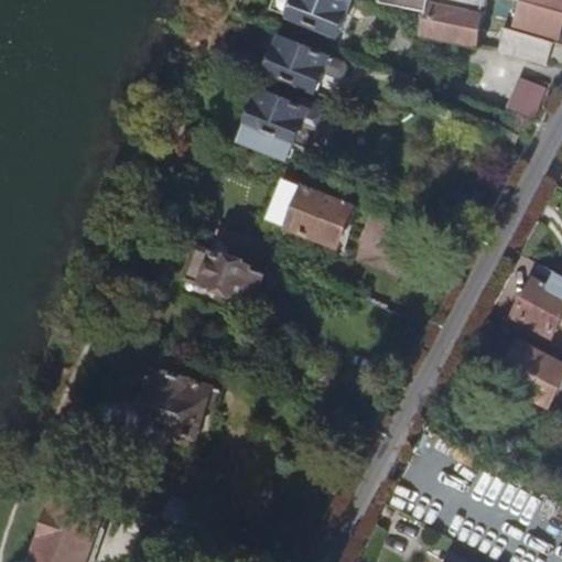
[(337,38),(350,4),(339,0),(293,0),(287,19),(337,38)]
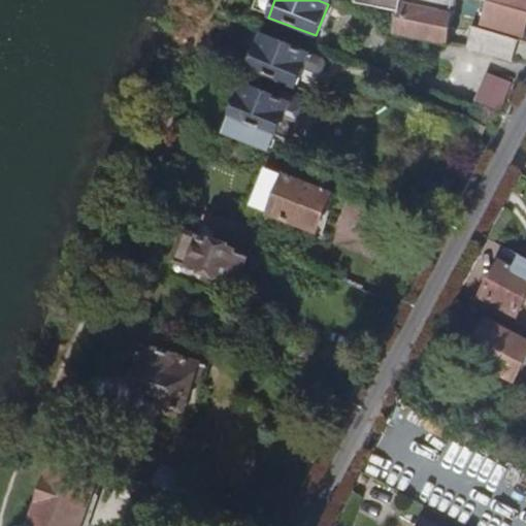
[(357,0),(357,2),(400,11),(397,28),(396,31),(446,40),(454,0),(357,0)]
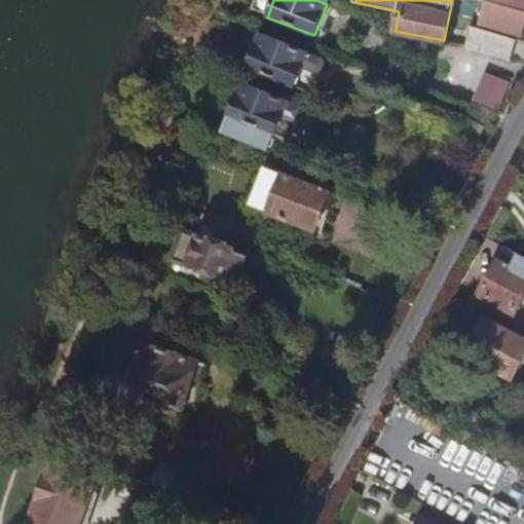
[(520,34),(523,17),(523,10),(500,4),(484,0),(482,0),(476,23),(520,34)]
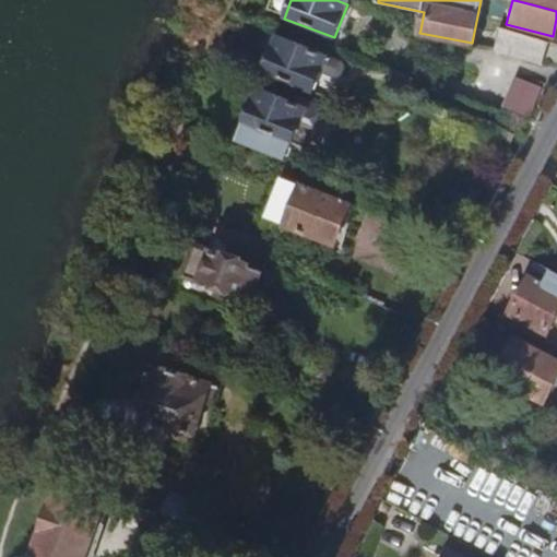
[(543,62),(548,42),(500,27),(496,42),(513,47),(511,54),(543,62)]
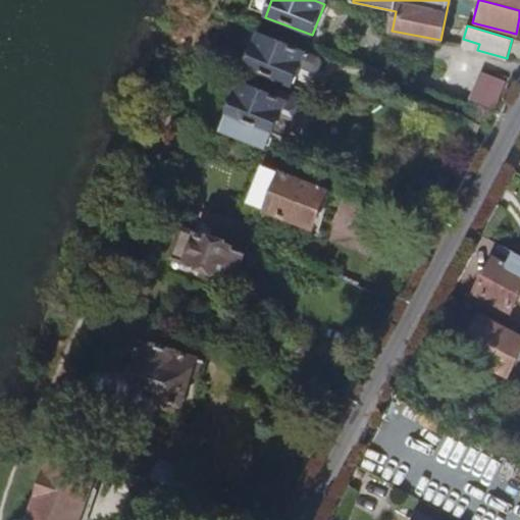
[(321,60),(306,53),(304,55),(259,37),(246,68),(292,87),(299,67),(315,73),(318,72),(322,62),(321,60)]
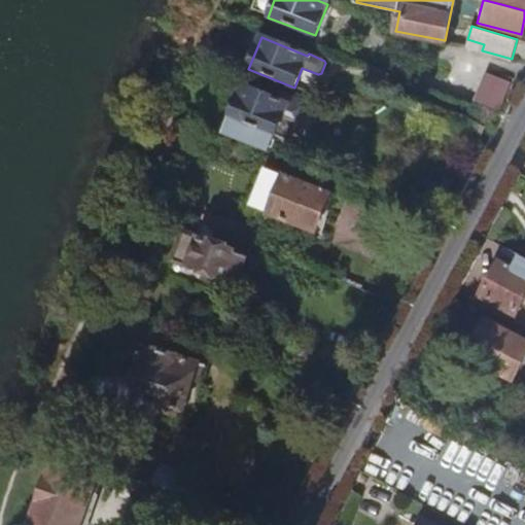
[(500,106),(511,78),(485,68),(475,96),(500,106)]
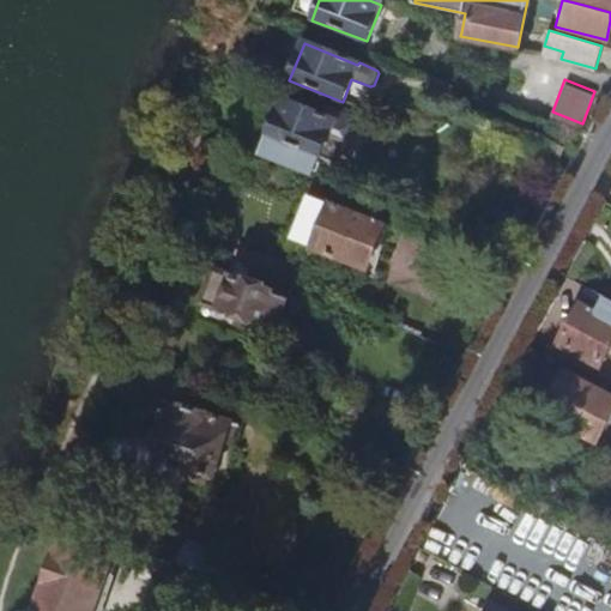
[(321,159),(331,135),(348,143),(354,127),(351,127),(355,120),(325,108),(321,116),(282,100),(258,158),(314,179),(321,159)]
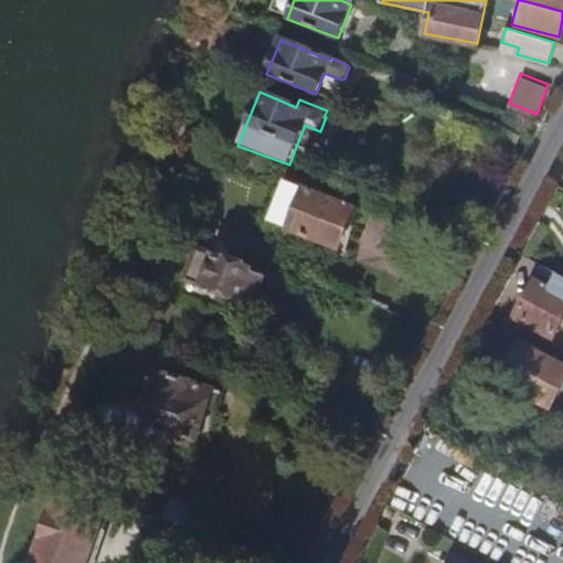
[(524,137),(534,118),(509,107),(495,110),(490,124),(494,125),(524,137)]
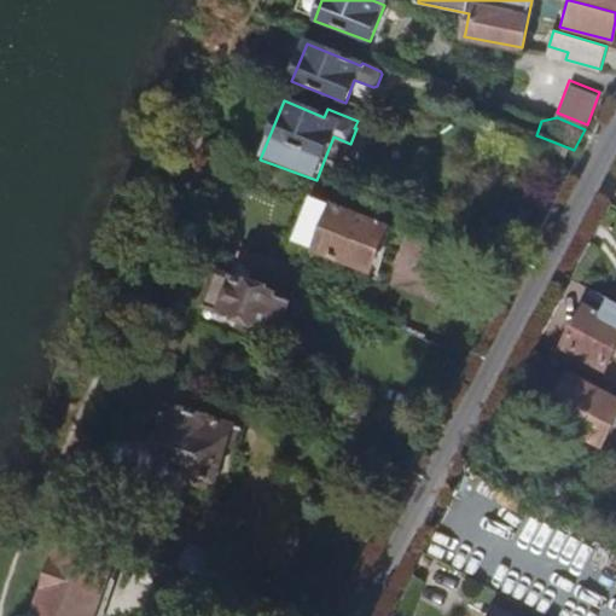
[(341,167),(350,144),(333,137),(324,161),(341,167)]
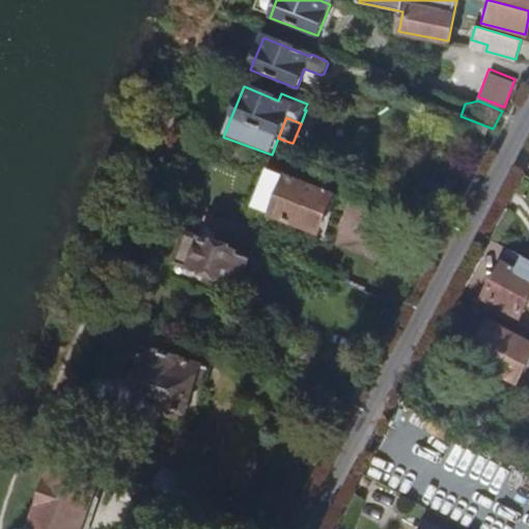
[(333,195),(263,168),(248,209),(318,234),(333,195)]
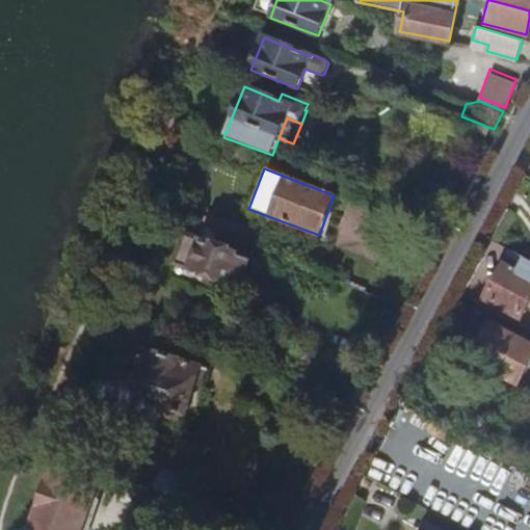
[(250,261),(167,229),(158,255),(211,275),(208,284),(227,291),(230,285),(239,289),(250,261)]
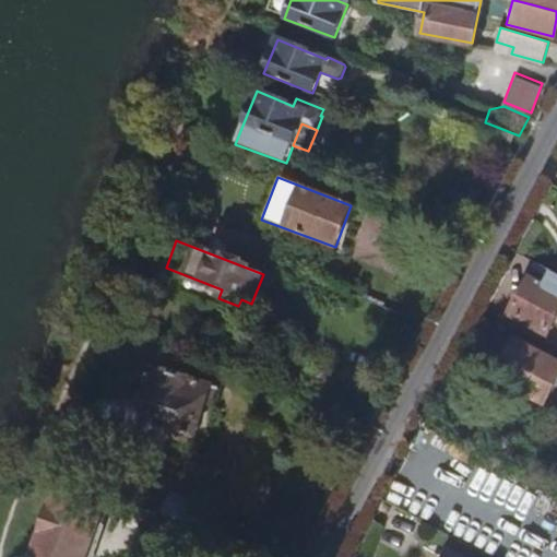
[(546,333),(556,312),(556,274),(534,262),(508,312),(546,333)]
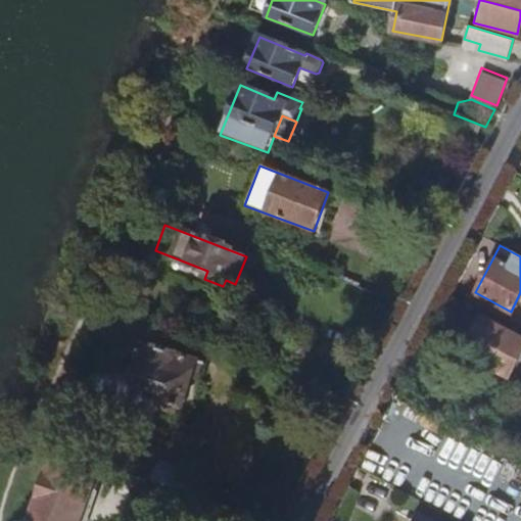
[(520,350),(520,337),(474,313),(465,331),(472,335),(464,351),(509,376),(520,350)]
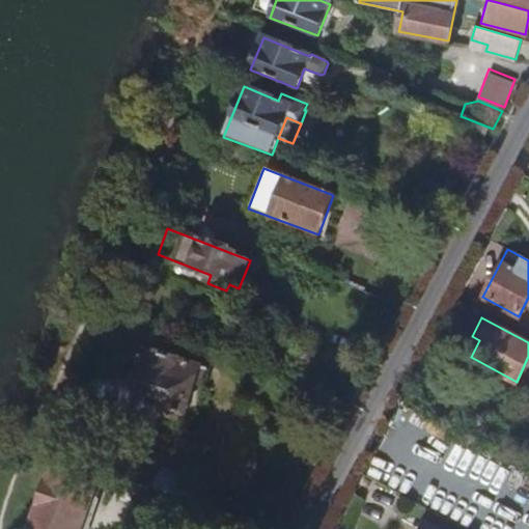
[(204,387),(210,366),(148,351),(137,393),(165,400),(162,415),(174,418),(176,411),(188,414),(196,385),(204,387)]
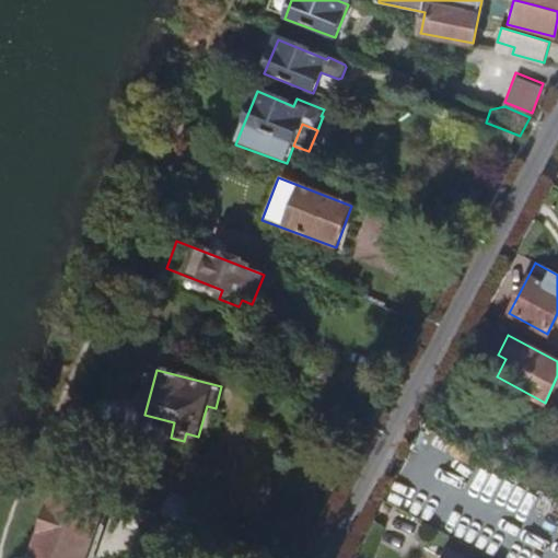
[(84,557),(106,496),(58,479),(31,557),(84,557)]
